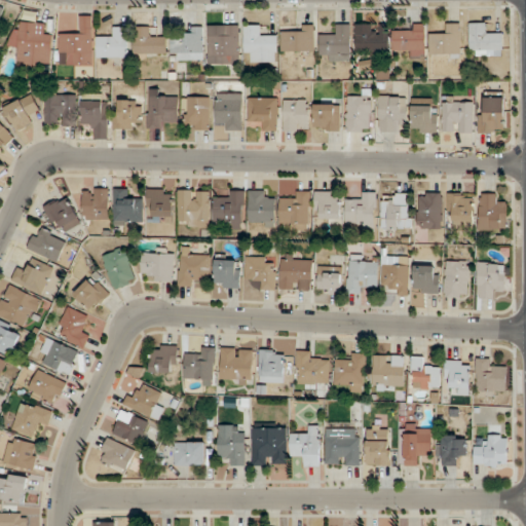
[(67,67),(94,67),(95,15),(82,15),(82,36),(60,35),(59,58),(67,58),(67,67)]
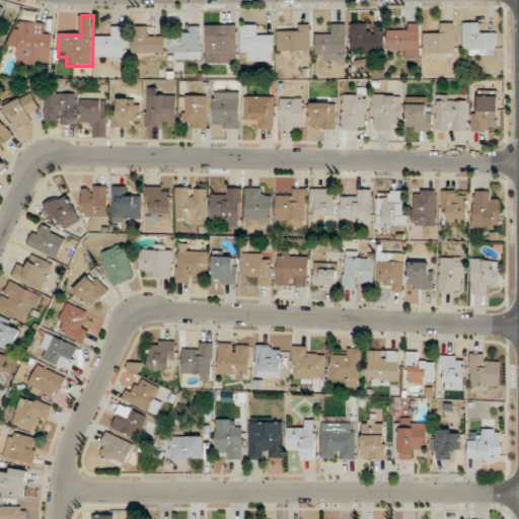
[(53,34),(40,34),(40,23),(22,22),(22,29),(12,29),(11,48),(19,49),(18,64),(51,66),(53,34)]
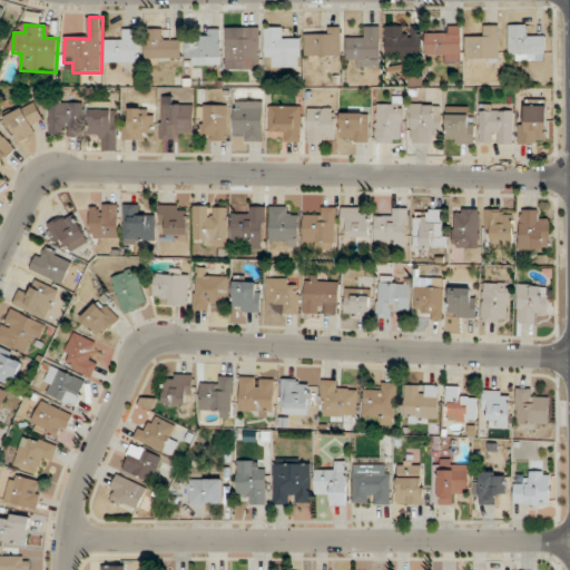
[(546,37),(532,37),(532,25),(510,25),(510,60),(546,60),(546,37)]
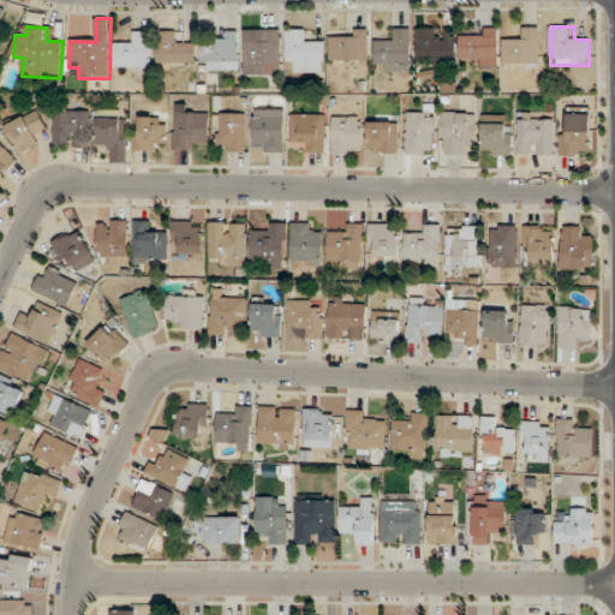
[(502,64),(541,64),(541,28),(526,28),(526,40),(502,40),(502,64)]
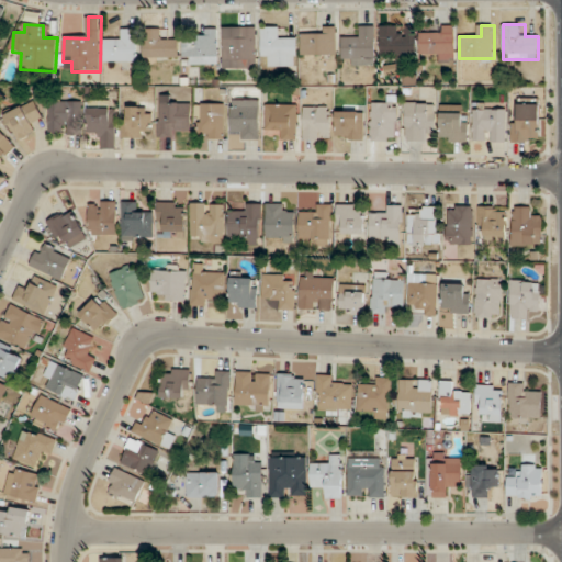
[(262,57),(272,57),(272,67),(298,67),(298,37),(284,37),(284,26),(262,26),(262,57)]
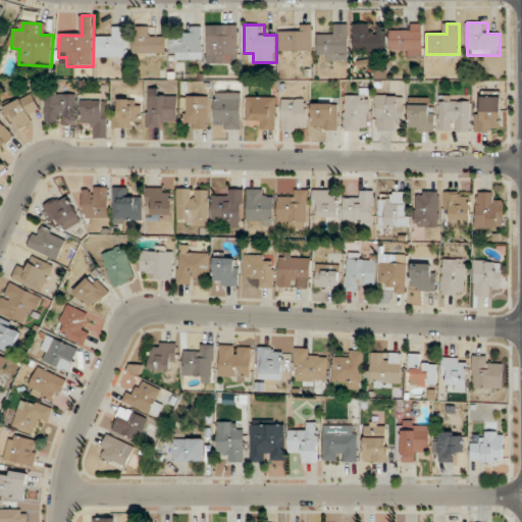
[(279,34),(279,51),(313,51),(313,24),(301,24),(301,34),(279,34)]
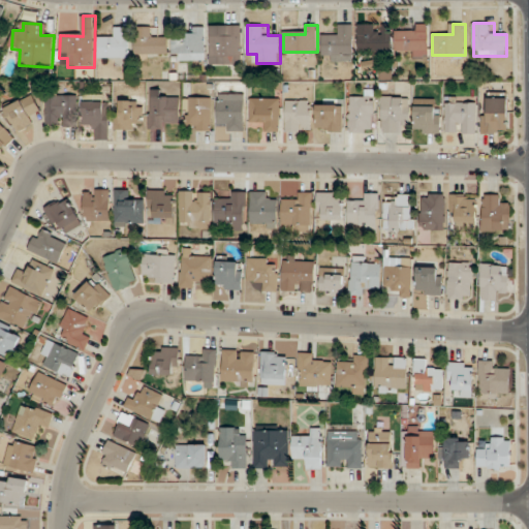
[(358,53),(392,53),(392,25),(358,25),(358,53)]
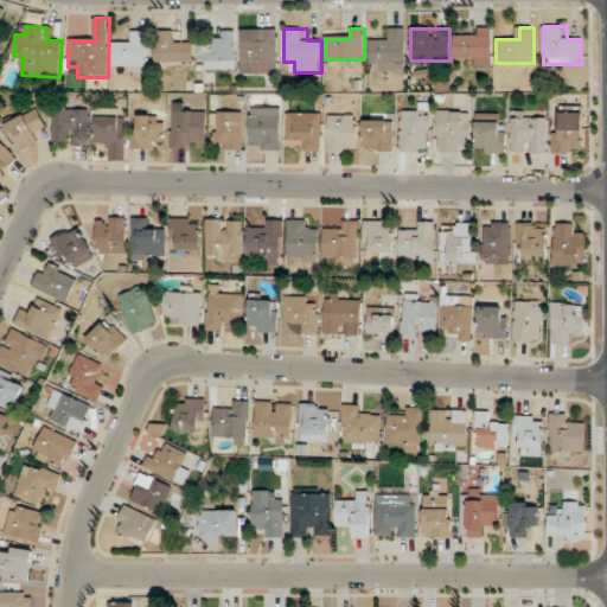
[(467,57),(467,69),(491,69),(491,29),(455,29),(455,57),(467,57)]
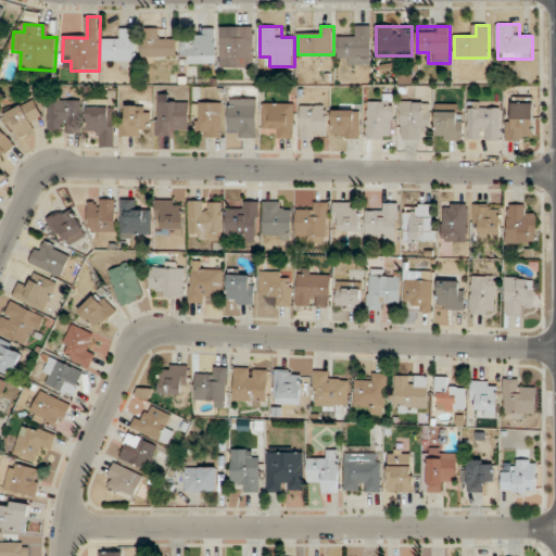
[(220,67),(254,67),(254,27),(242,27),(242,38),(220,38),(220,67)]
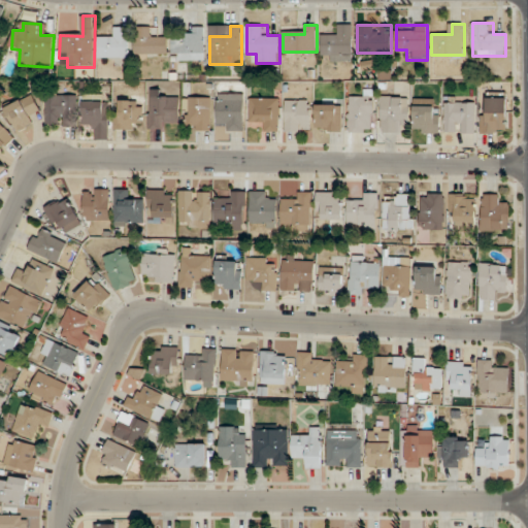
[(98,36),(98,58),(130,58),(130,27),(111,27),(111,36),(98,36)]
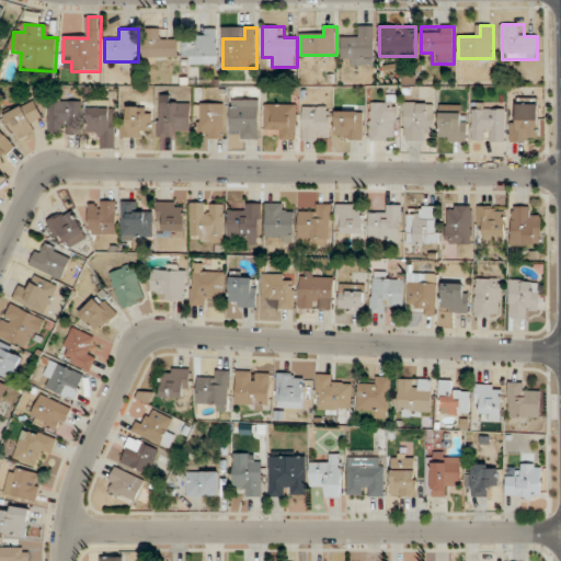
[(167,29),(144,29),(144,61),(178,61),(178,39),(167,39),(167,29)]
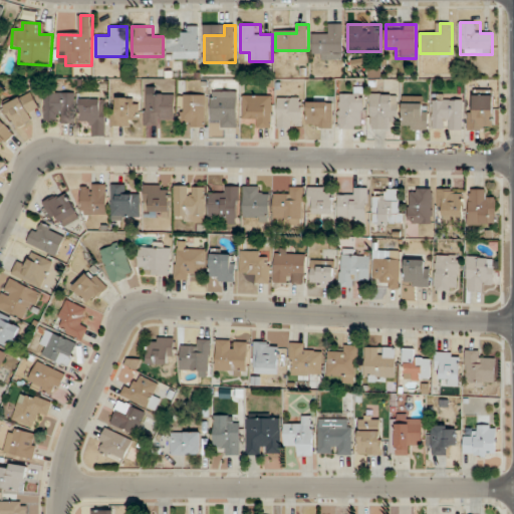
[(190,36),(168,36),(168,58),(200,58),(200,26),(190,26),(190,36)]
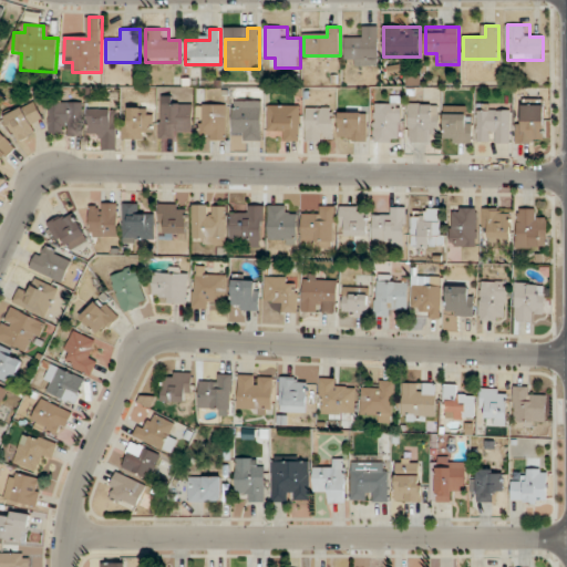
[(545,100),(524,100),(524,111),(517,111),(517,143),(545,143),(545,100)]
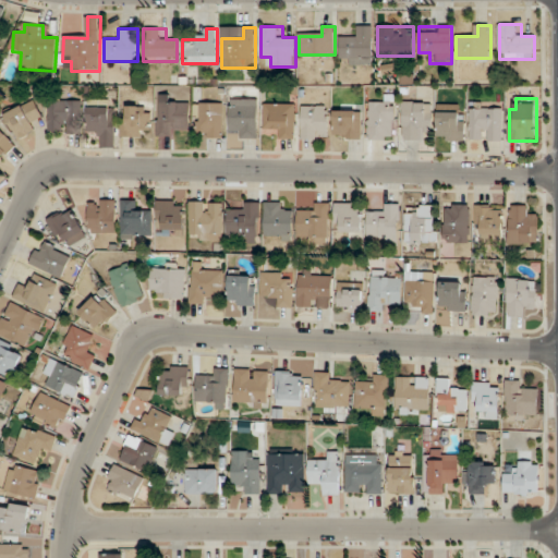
[(33,122),(43,117),(34,100),(7,116),(20,140),(38,130),(33,122)]
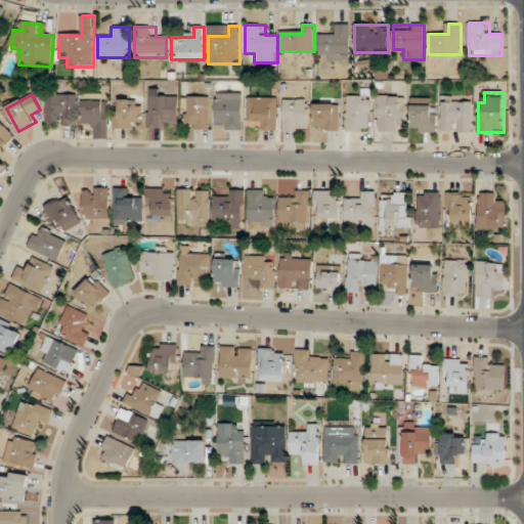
[(47,125),(77,125),(77,94),(47,94),(47,125)]
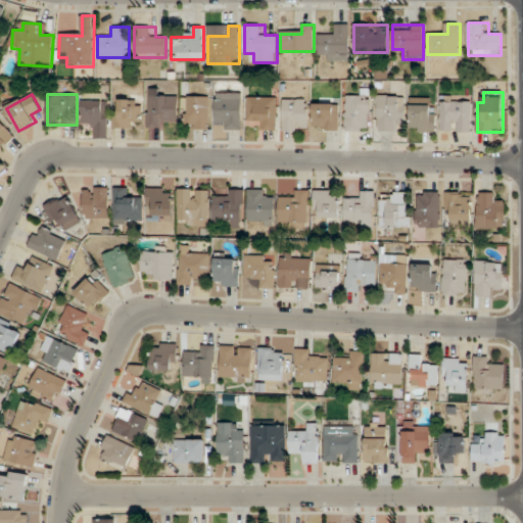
[(241,130),(241,94),(216,94),(216,120),(225,120),(225,130),(241,130)]
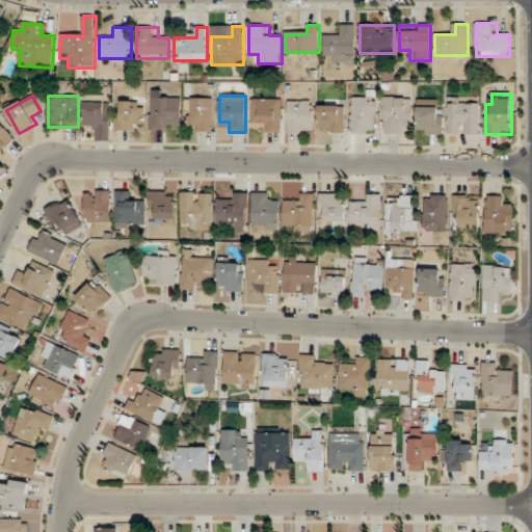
[(171,130),(171,121),(182,121),(182,97),(151,97),(151,130),(171,130)]
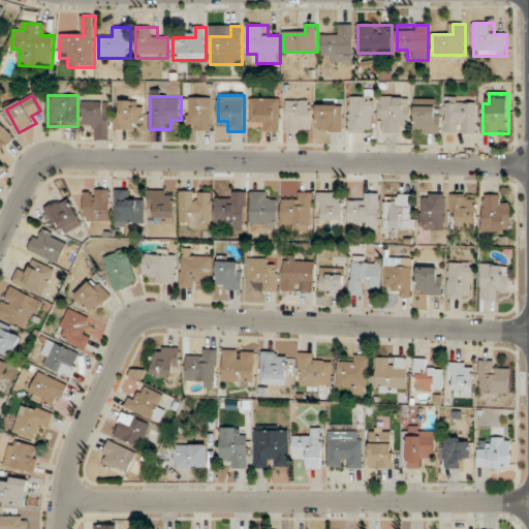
[(374,132),(374,96),(349,96),(349,132),(374,132)]
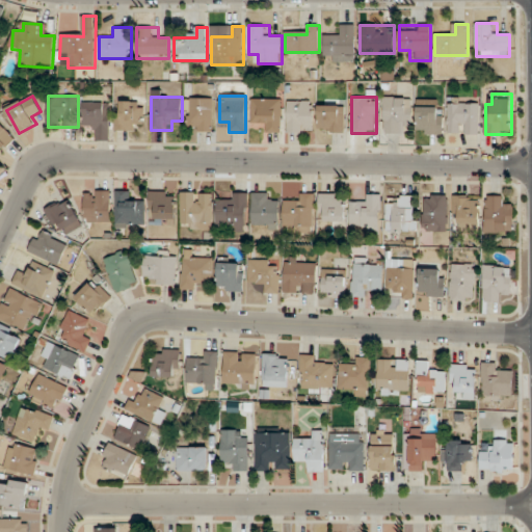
[(213,98),(186,98),(186,122),(192,122),(192,131),(213,131),(213,98)]
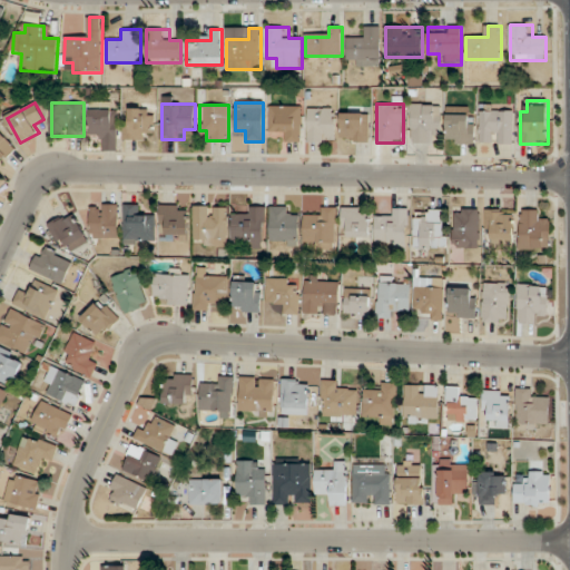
[(412,144),(433,144),(433,135),(442,135),(442,105),(412,105),(412,144)]
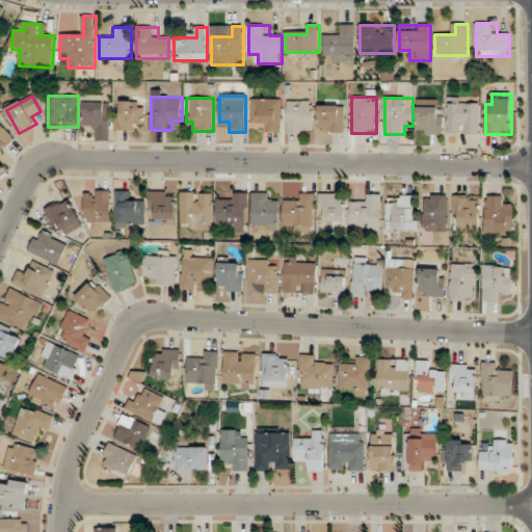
[(251,122),(262,122),(262,133),(282,133),(282,100),(251,100),(251,122)]
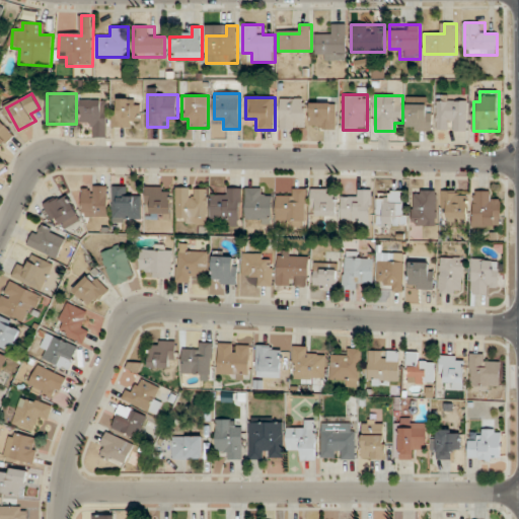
[(406,131),(432,131),(433,104),(424,104),(424,98),(408,97),(406,131)]
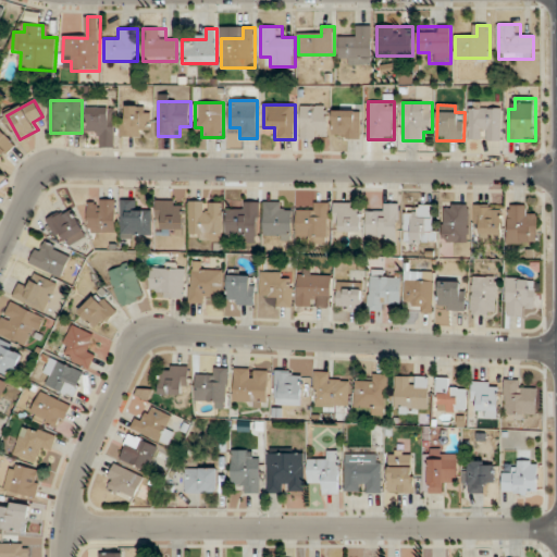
[(329,139),(329,106),(301,106),(301,139),(329,139)]
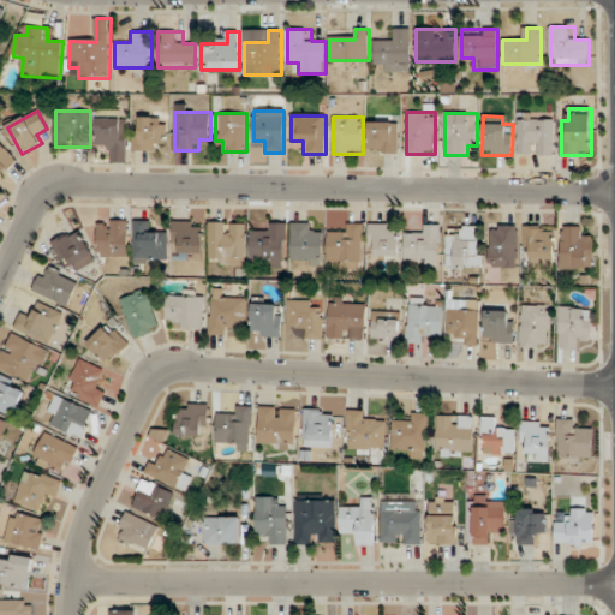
[(135,151),(159,151),(159,142),(167,142),(167,118),(135,118),(135,151)]
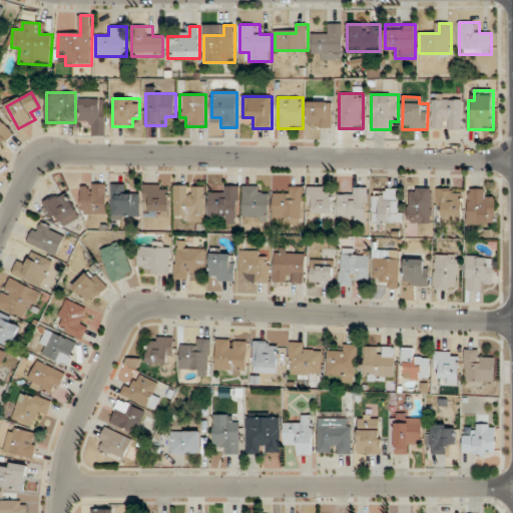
[(107,99),(82,99),(82,124),(91,124),(91,135),(107,135),(107,99)]
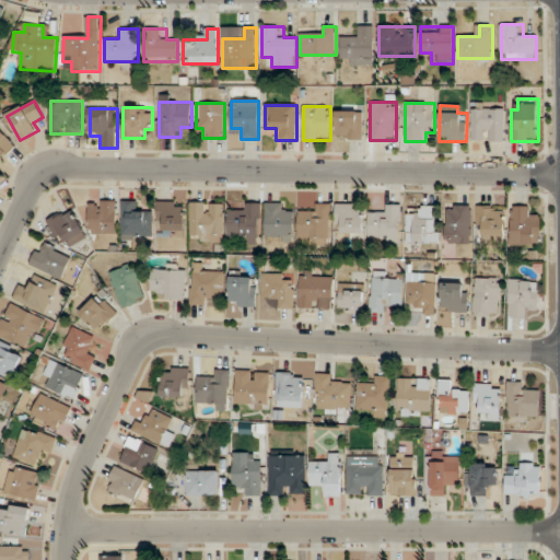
[(471,141),(506,141),(506,108),(471,108),(471,141)]
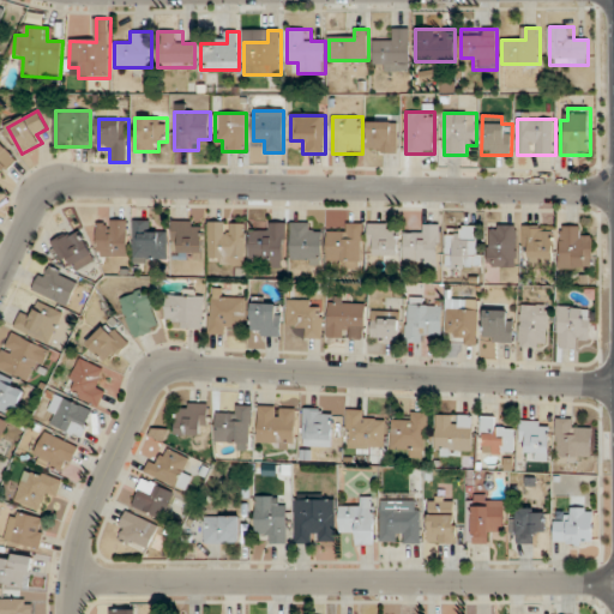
[(398,122),(368,122),(368,154),(398,154),(398,122)]
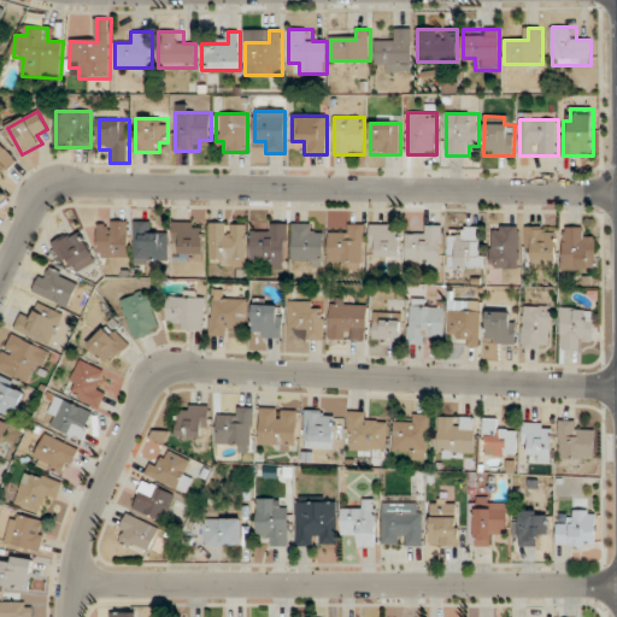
[(0,175),(18,159),(0,140),(0,175)]
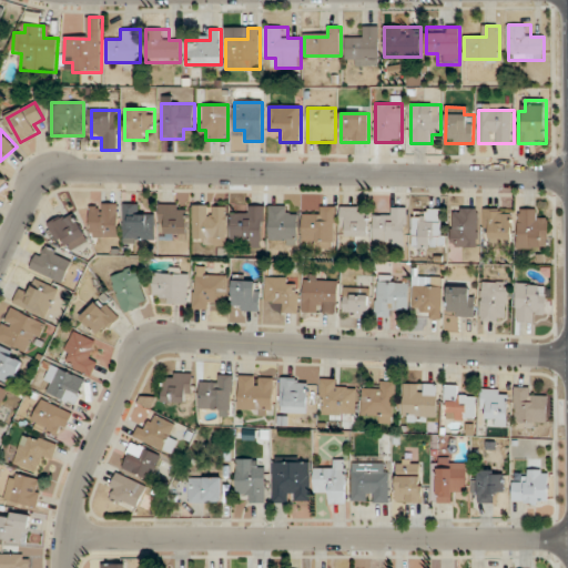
[(119,237),(119,203),(91,203),(91,237),(119,237)]
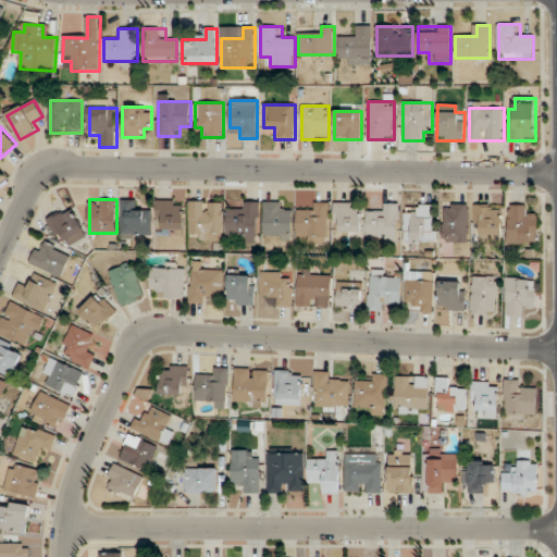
[(152,211),(140,211),(140,200),(122,200),(122,238),(152,238),(152,211)]
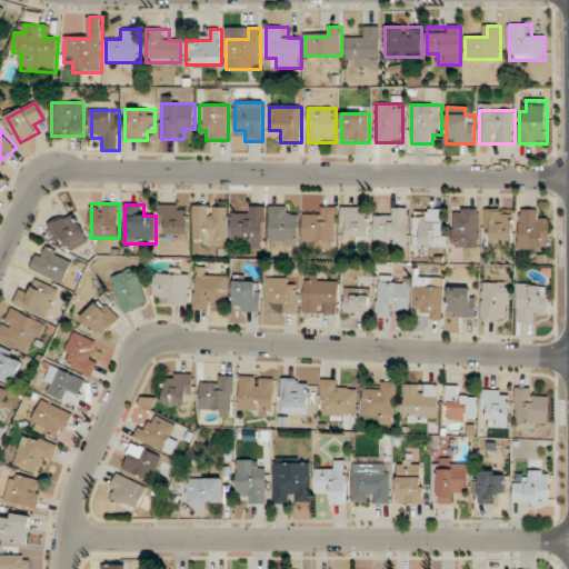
[(189,241),(189,205),(162,205),(162,241),(189,241)]
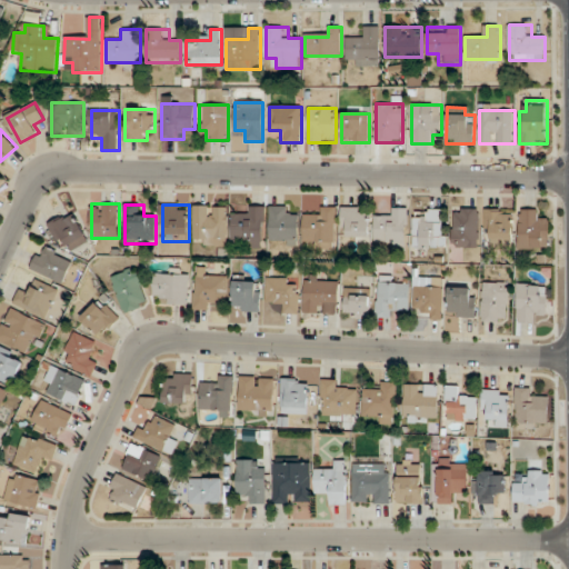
[(228,245),(228,206),(195,206),(195,245),(228,245)]
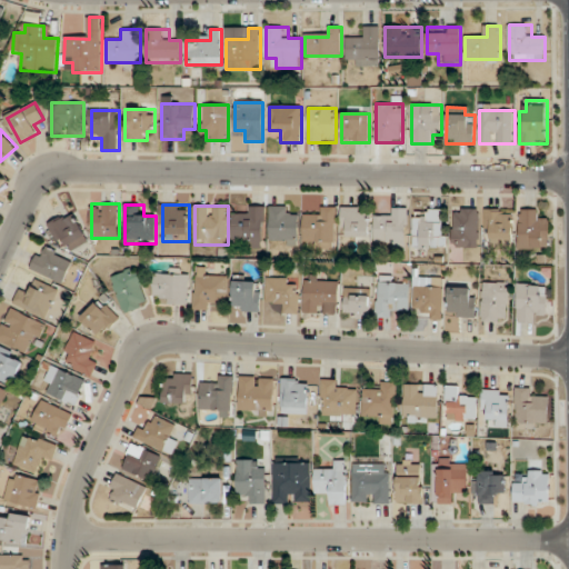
[(290,216),(290,206),(271,206),(271,245),(299,245),(299,216),(290,216)]
